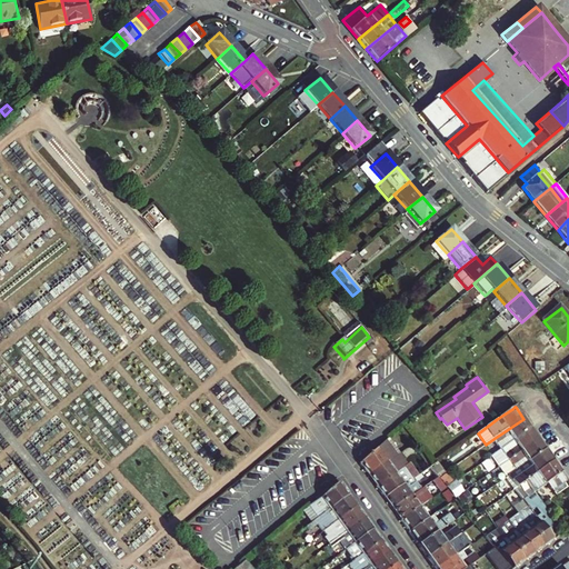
[(501,450),(530,430),(523,419),(493,439),(501,450)]
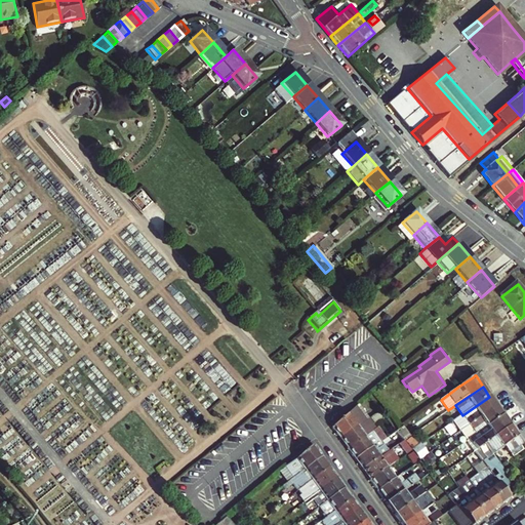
[(459,433),(496,407),(489,397),(462,415),(452,421),(459,433)]
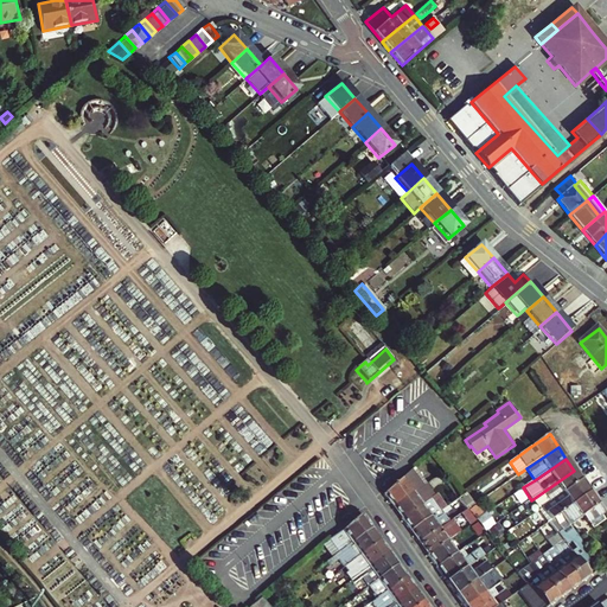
[(423,487),(426,485),(414,470),(384,496),(394,509),(416,492),(420,497),(426,491),(423,487)]
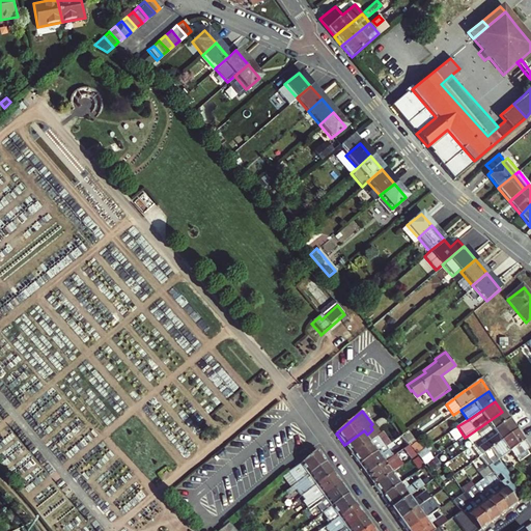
[(472,447),(509,422),(502,412),(465,438),(472,447)]
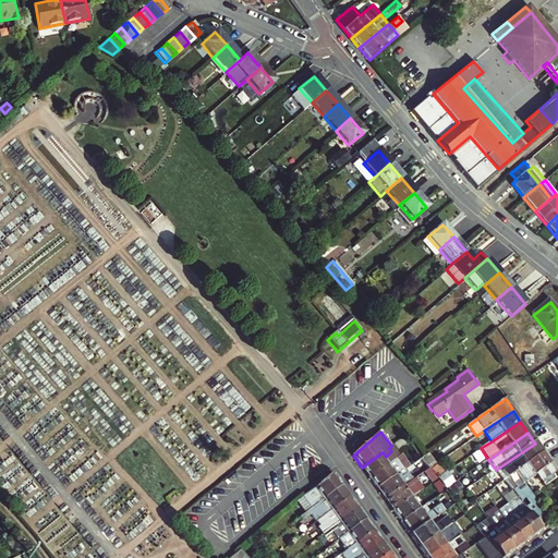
[(509,478),(543,455),(535,444),(496,470),(505,482),(506,481),(509,478)]
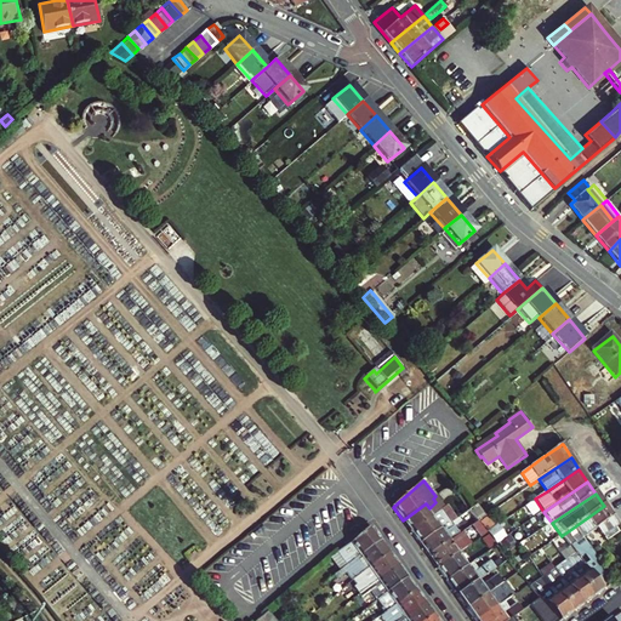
[(454,522),(436,496),(433,499),(436,502),(438,506),(432,511),(429,508),(426,503),(403,520),(421,545),(442,530),(444,533),(446,530),(448,531),(455,528),(451,523),(454,522)]
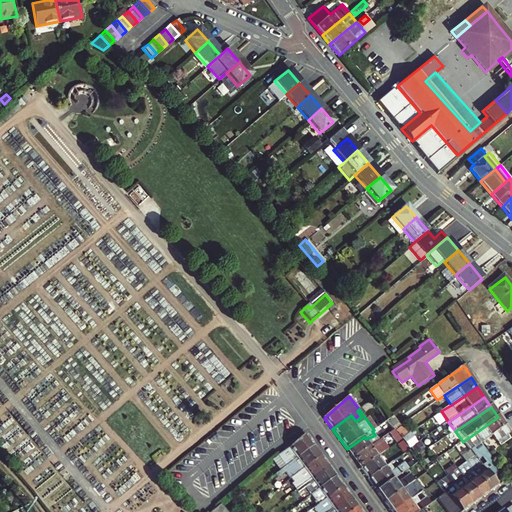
[(394,429),(391,431),(397,441),(407,434),(396,416),(389,421),(394,429)]
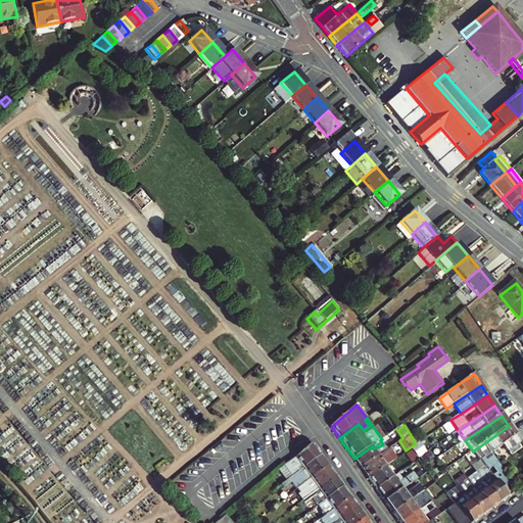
[(518,446),(520,444),(509,426),(477,448),(486,462),(494,457),(491,454),(504,446),(511,458),(521,450),(518,446)]
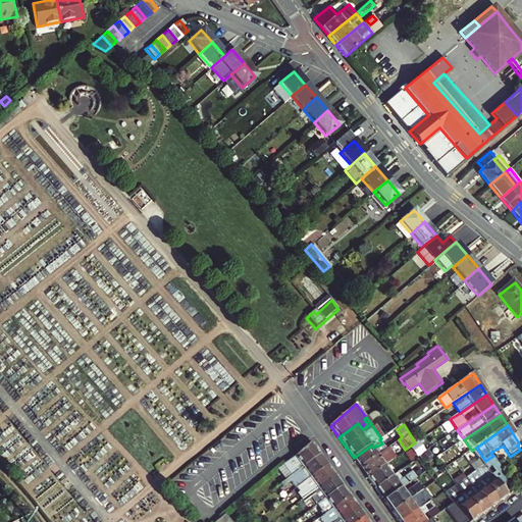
[(399,455),(405,451),(398,440),(392,445),(399,455)]
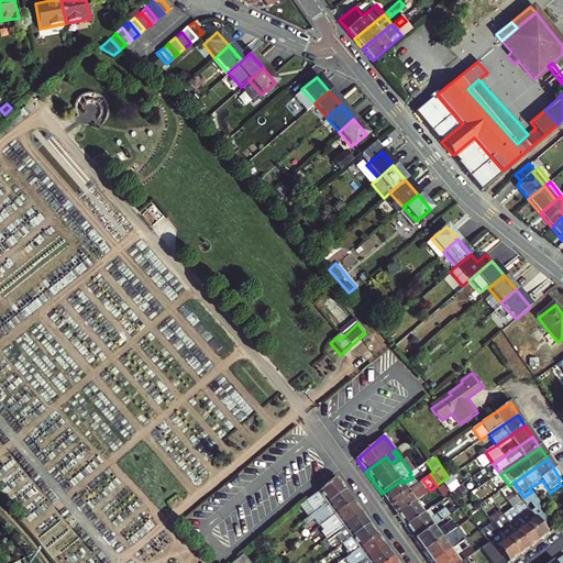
[(327,504),(345,490),(337,478),(308,499),(305,503),(313,515),(315,515),(327,504)]
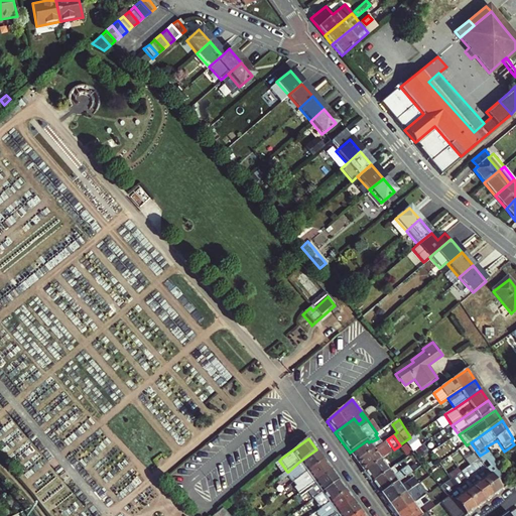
[(371,440),(369,442),(367,440),(350,453),(357,464),(383,444),(380,441),(375,445),(372,441),(371,440)]
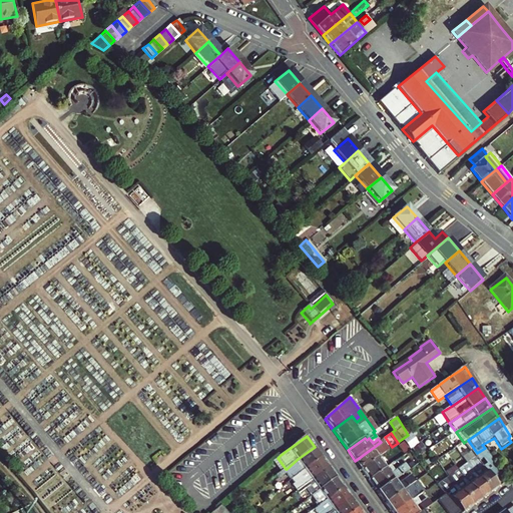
[(381,442),(355,461),(362,471),(382,457),(387,453),(391,450),(384,440),(381,442)]
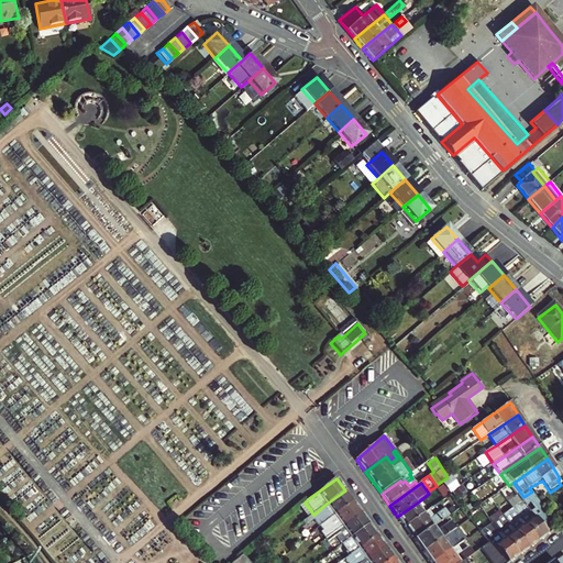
[(548,536),(559,528),(532,492),(523,497),(514,483),(510,485),(516,495),(518,494),(548,536)]
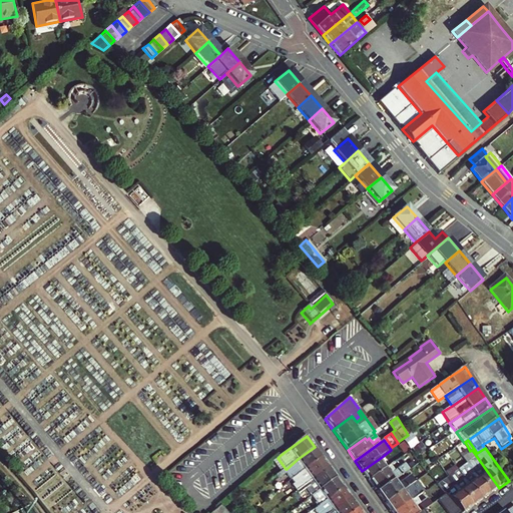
[(295,478),(304,470),(305,470),(322,457),(315,447),(298,459),(287,469),(286,469),(275,479),(277,481),(290,471),(295,478)]
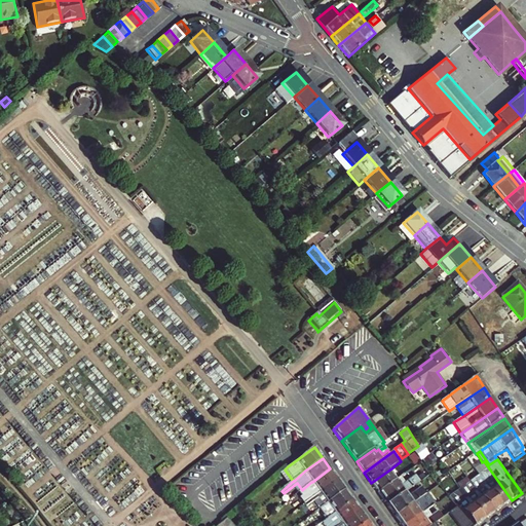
[(484,461),(482,462),(478,465),(483,475),(479,478),(501,508),(512,500),(484,461)]
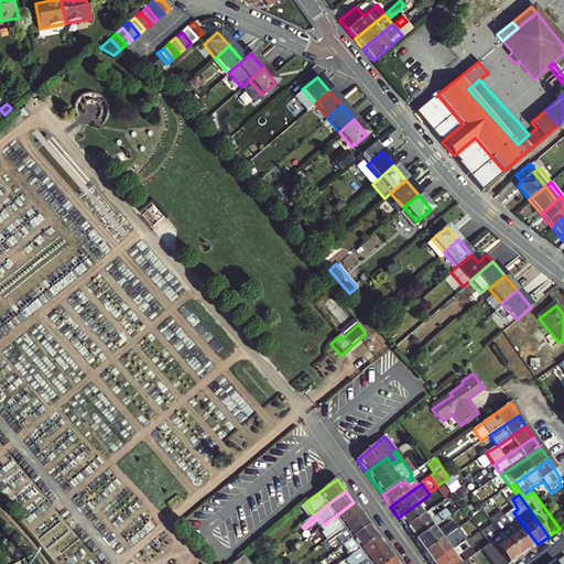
[(421,505),(420,502),(398,518),(407,529),(430,512),(433,509),(427,500),(421,505)]
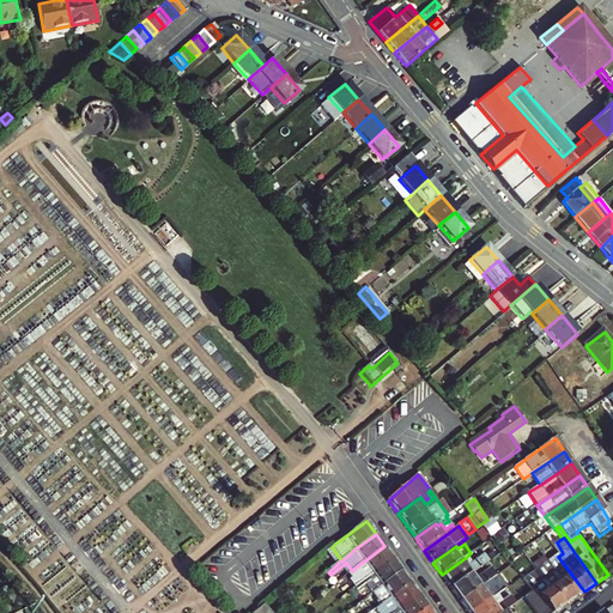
[(371,575),(394,559),(384,546),(364,562),(363,562),(368,568),(350,581),(356,587),(371,575)]
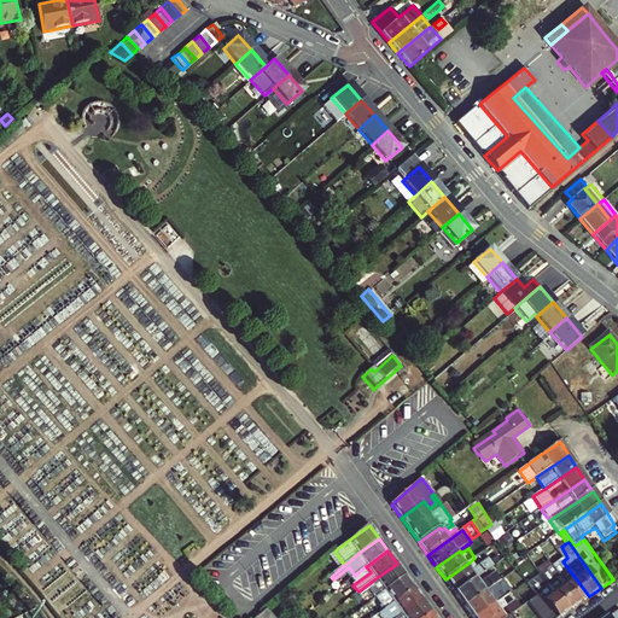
[(490,559),(476,569),(471,561),(445,579),(455,594),(474,579),(495,565),(490,559)]
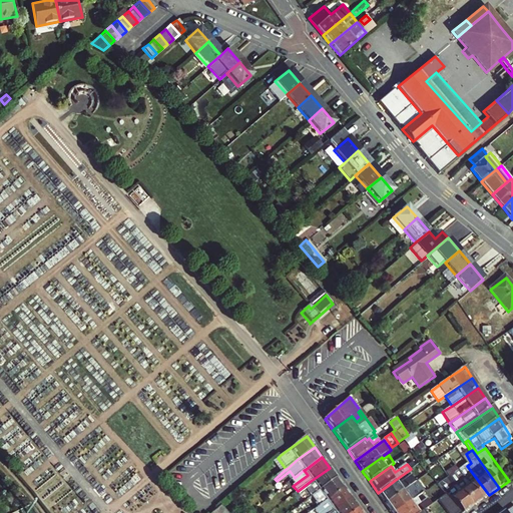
[(489,495),(467,466),(458,472),(480,502),(489,495)]
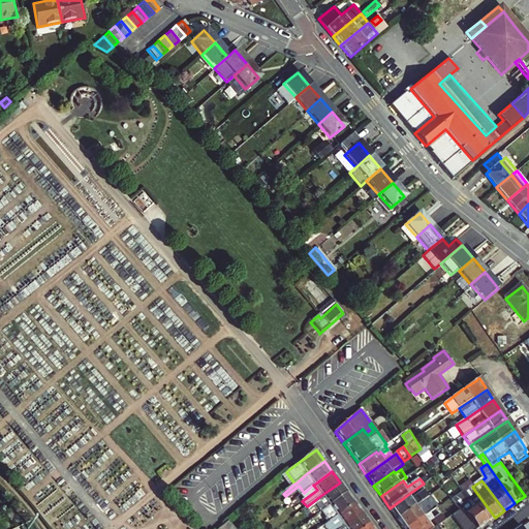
[(310,511),(325,500),(329,505),(347,493),(340,483),(320,496),(307,506),(310,511)]
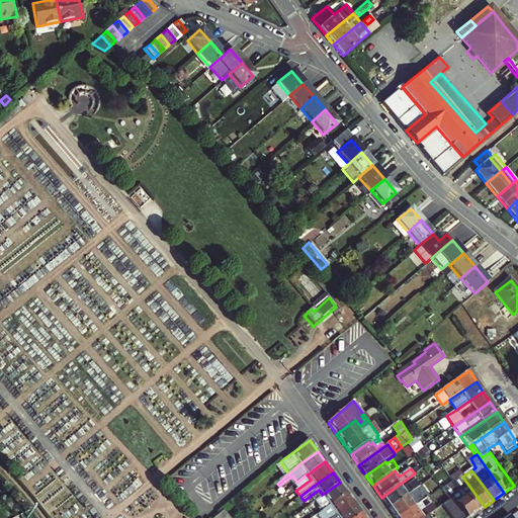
[(485,507),(462,477),(454,483),(476,513),(485,507)]
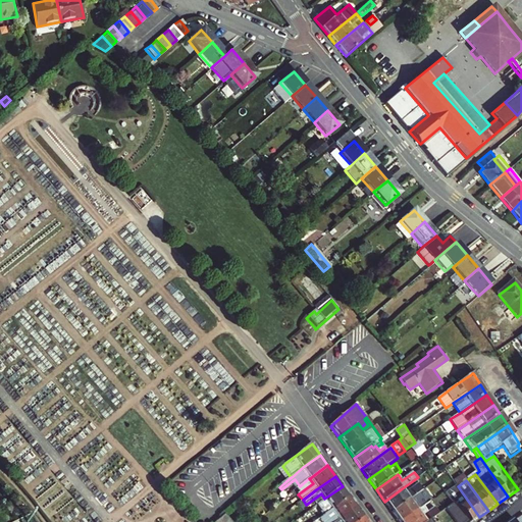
[(393,513),(422,492),(418,485),(405,494),(401,489),(384,502),(393,513)]
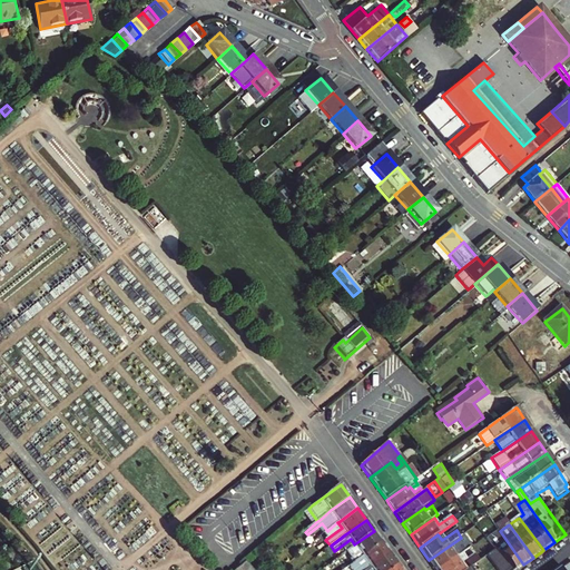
[(374,531),(354,544),(363,557),(382,542),(374,531)]
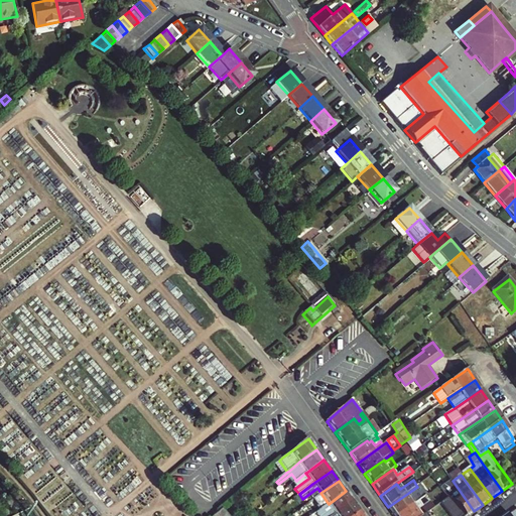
[(448,498),(464,515),(467,515),(474,511),(453,481),(452,482),(441,489),(446,496),(448,498)]
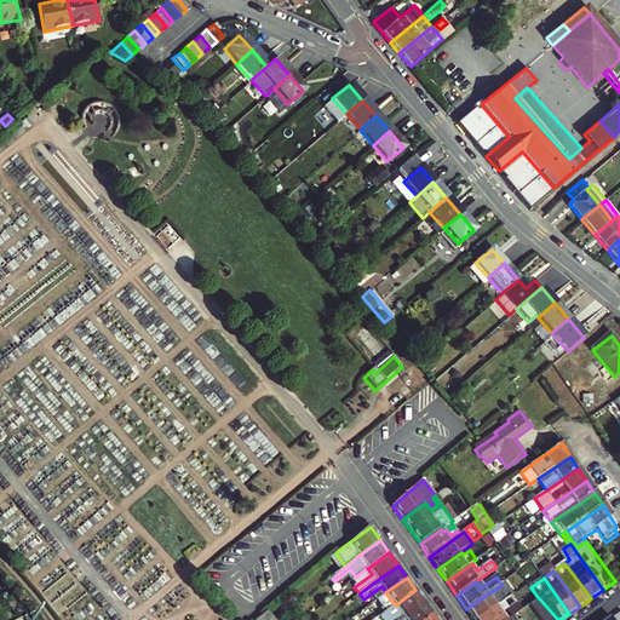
[(478,619),(505,601),(511,597),(501,585),(466,609),(474,619),(478,619)]
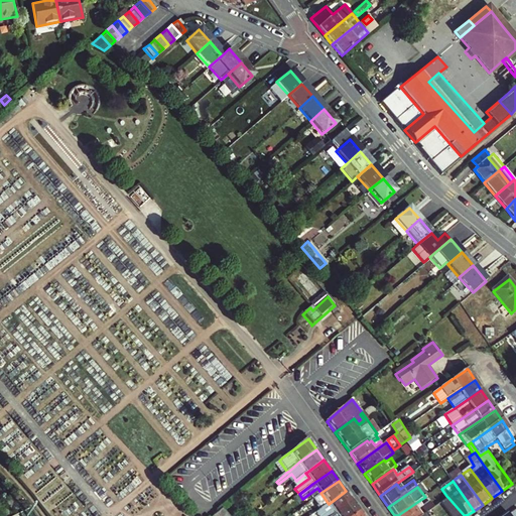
[(333,515),(354,501),(346,491),(329,504),(325,507),(318,511),(315,513),(311,515),(333,515)]
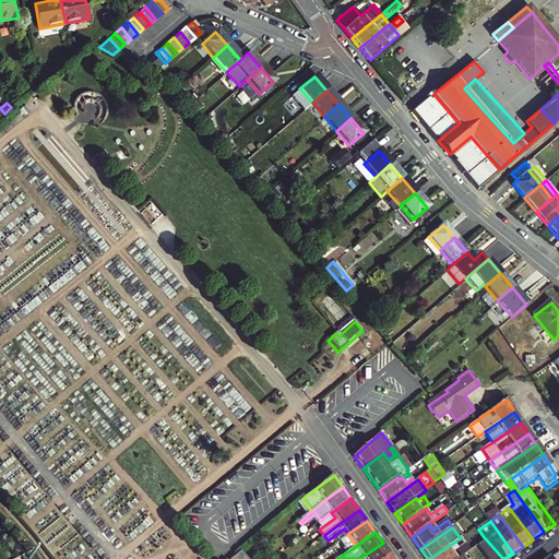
[(13,539),(7,543),(12,554),(28,546),(20,536),(13,539)]
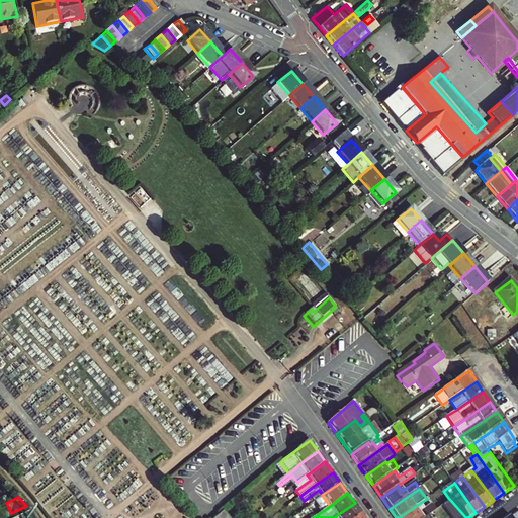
[(465,517),(450,500),(445,504),(443,506),(453,517),(465,517)]
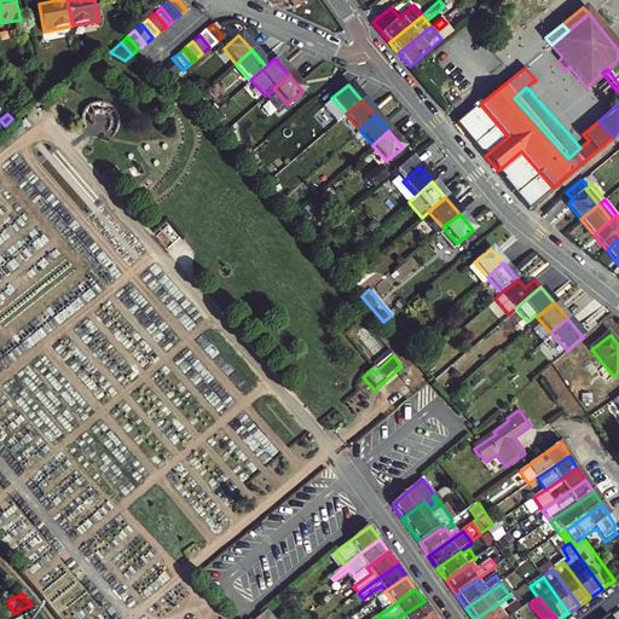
[(509,606),(504,600),(478,618),(508,618),(513,617),(520,611),(514,602),(509,606)]
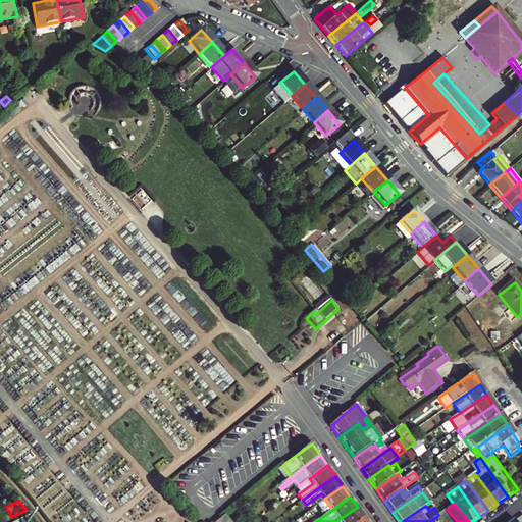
[(357,521),(365,517),(358,507),(336,521),(357,521)]
